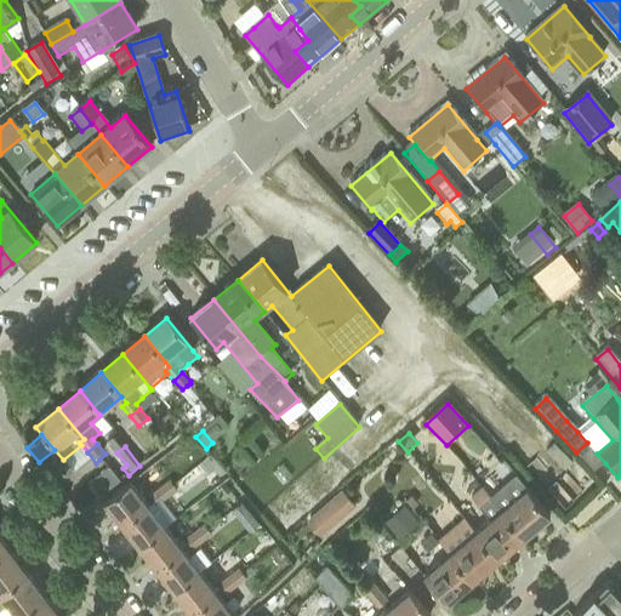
[(210,477),(220,468),(210,457),(200,467),(210,477)]
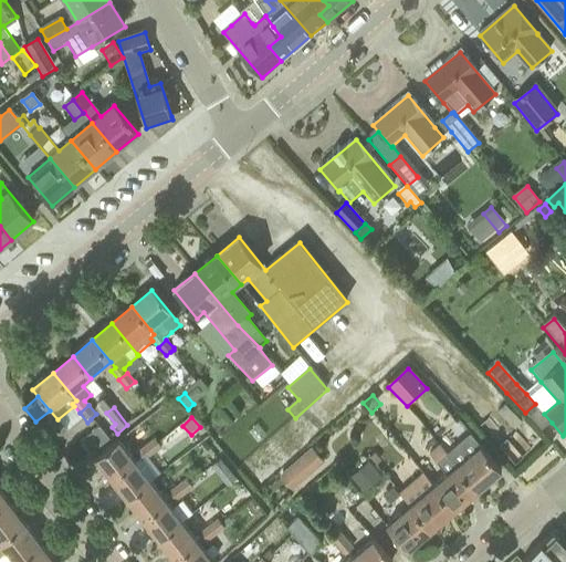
[(91,456),(108,439),(98,428),(81,444),(91,456)]
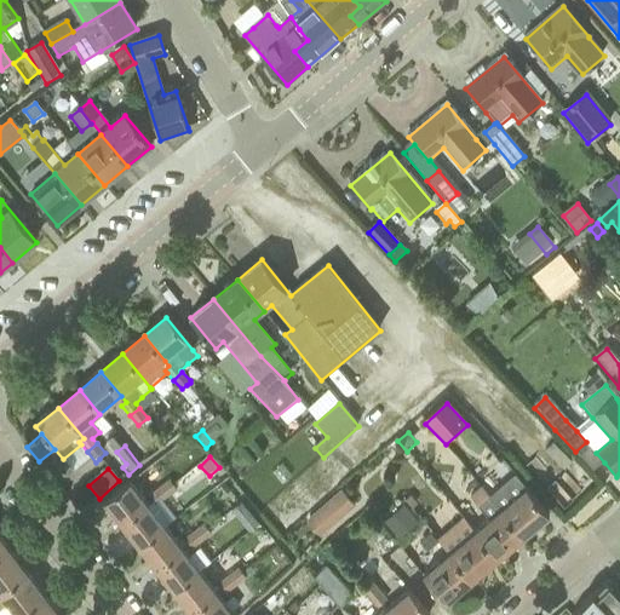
[(523,539),(550,517),(515,476),(489,499),(523,539)]
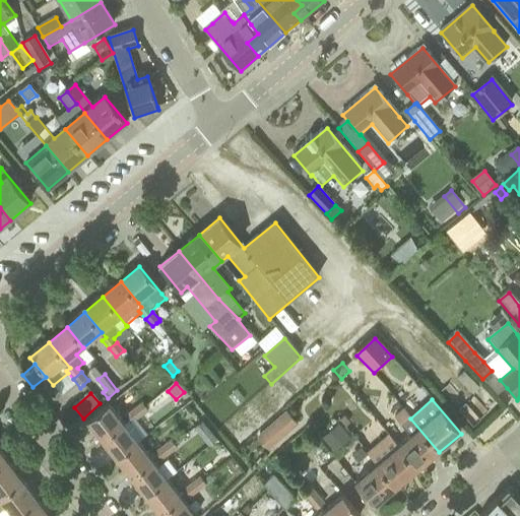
[(134,410),(140,418),(149,412),(143,404),(134,410)]
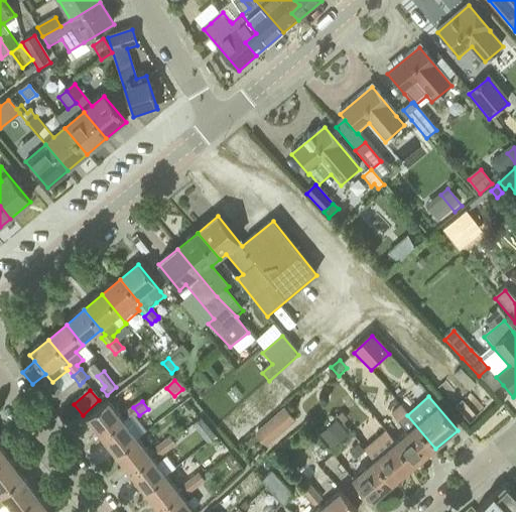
[(108,403),(87,419),(102,438),(122,422),(108,403)]
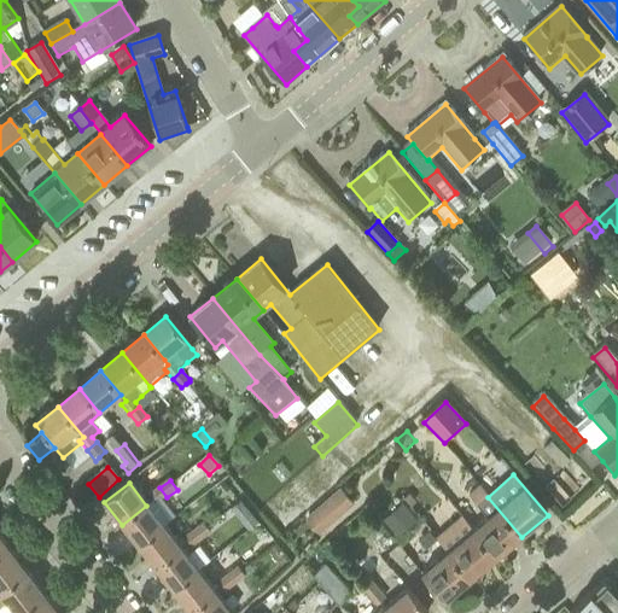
[(157,505),(167,497),(159,488),(150,495),(157,505)]
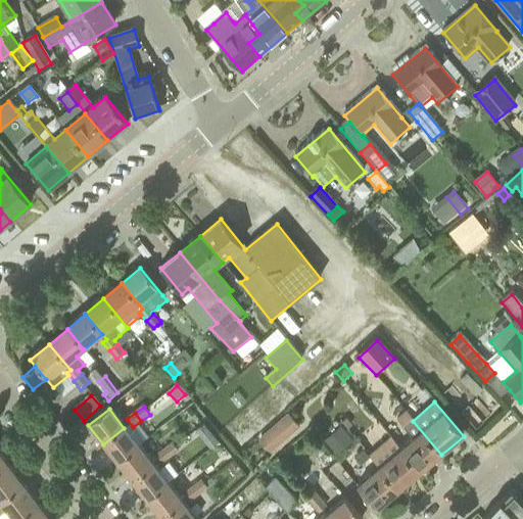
[(397,421),(413,440),(401,451),(420,473),(441,455),(413,421),(407,413),(397,421)]
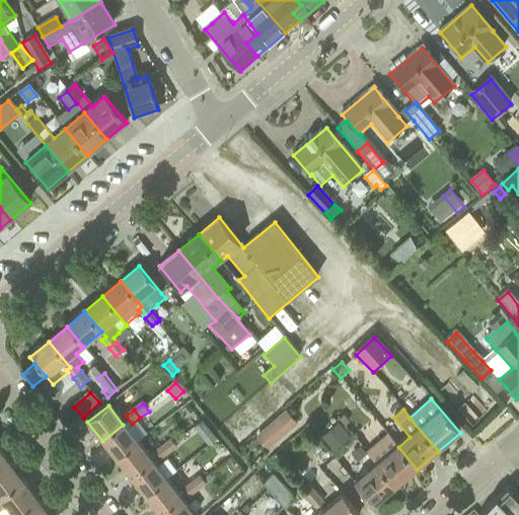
[(271,448),(291,432),(280,418),(260,435),(271,448)]
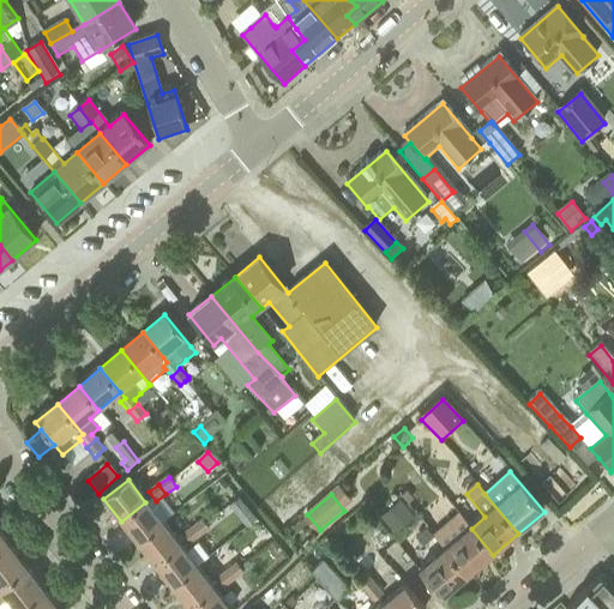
[(138,543),(163,524),(145,502),(121,522),(138,543)]
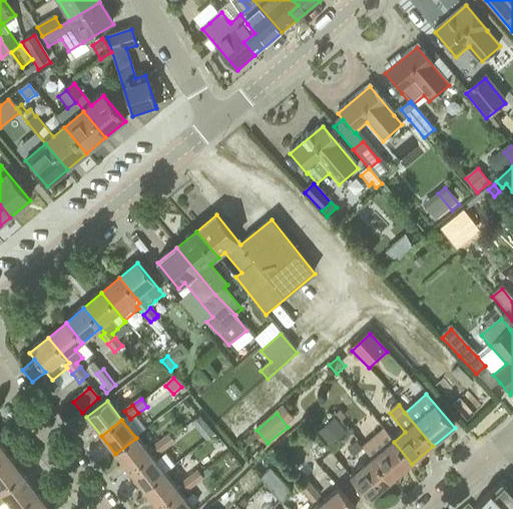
[(335,421),(319,435),(331,449),(347,435),(335,421)]
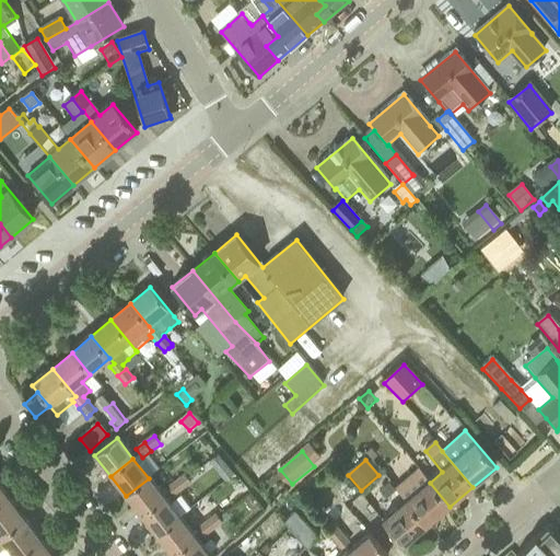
[(185,476),(176,483),(182,491),(191,485),(185,476)]
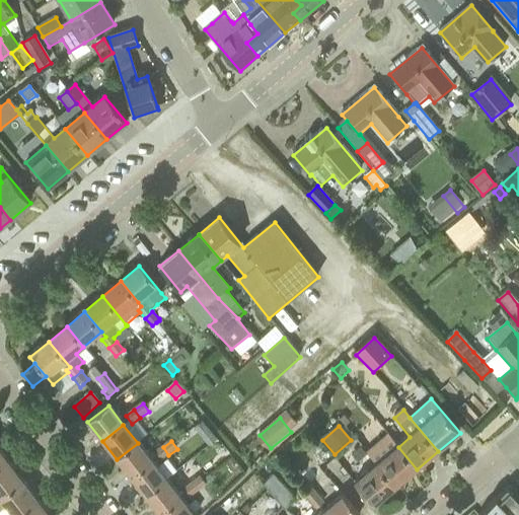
[(131,479),(152,461),(138,443),(117,459),(131,479)]
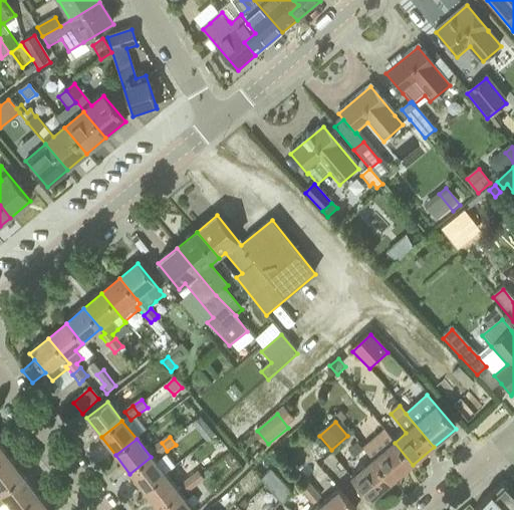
[(293,445),(290,441),(276,453),(279,457),(293,445)]
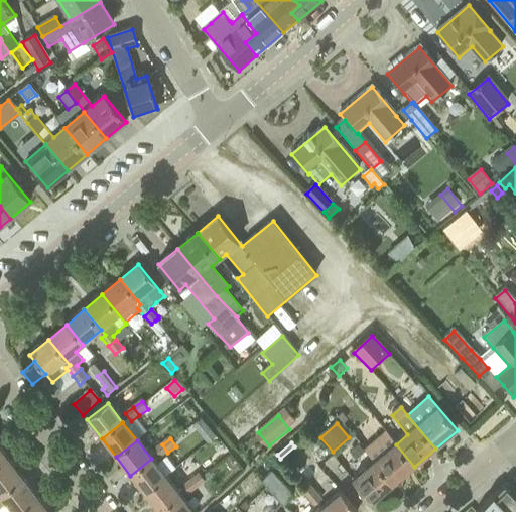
[(167,453),(162,444),(153,452),(159,460),(167,453)]
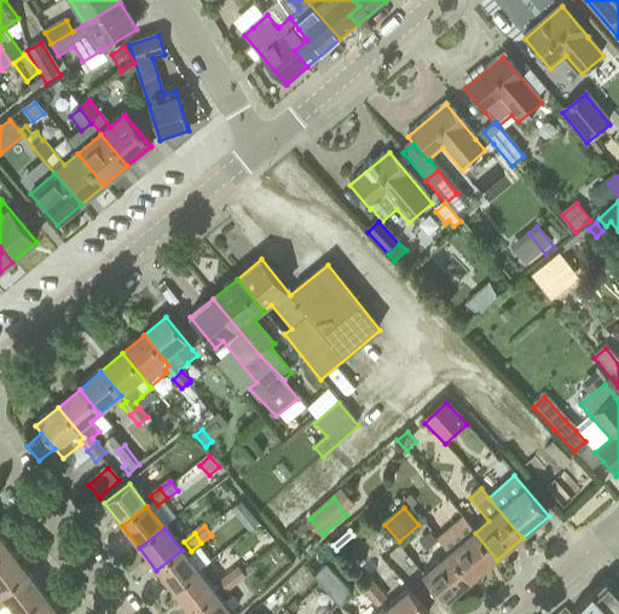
[(475,533),(474,533),(450,555),(472,581),(497,560),(475,533)]
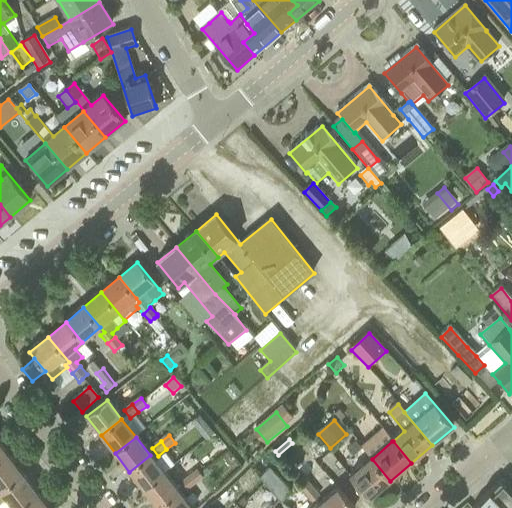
[(144,490),(164,474),(150,455),(129,472),(144,490)]
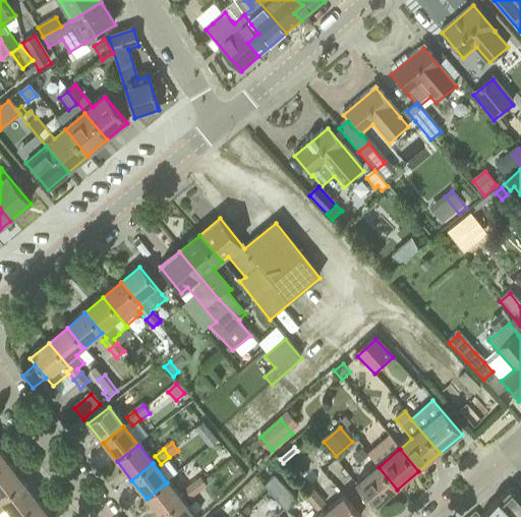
[(7,464),(0,468),(0,500),(0,501),(22,483),(7,464)]
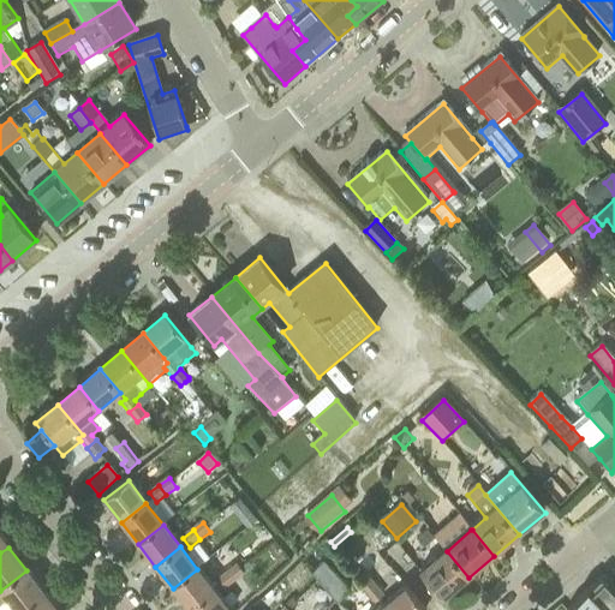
[(421,573),(442,599),(469,578),(447,551),(421,573)]
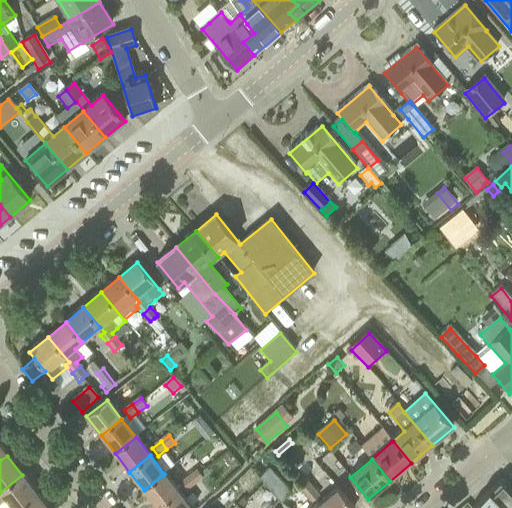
[(305,481),(314,474),(305,464),(297,471),(305,481)]
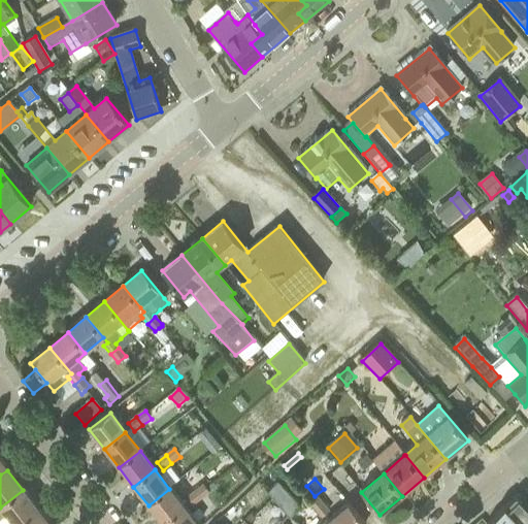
[(269,493),(292,519),(301,510),(278,485),(269,493)]
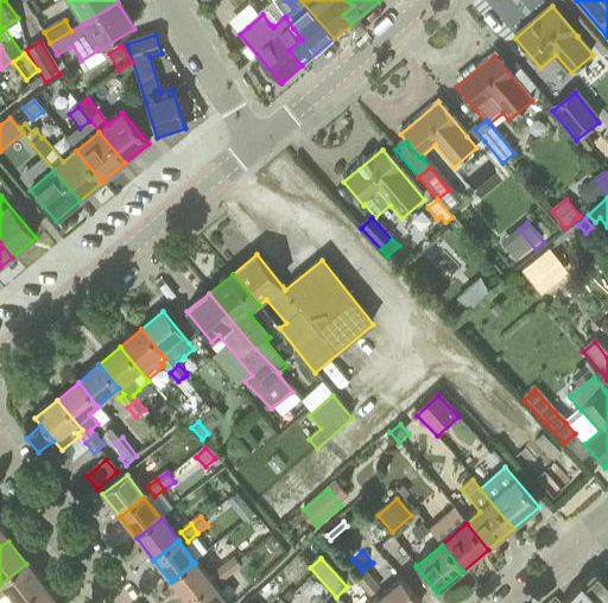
[(225,567),(232,576),(241,567),(234,559),(225,567)]
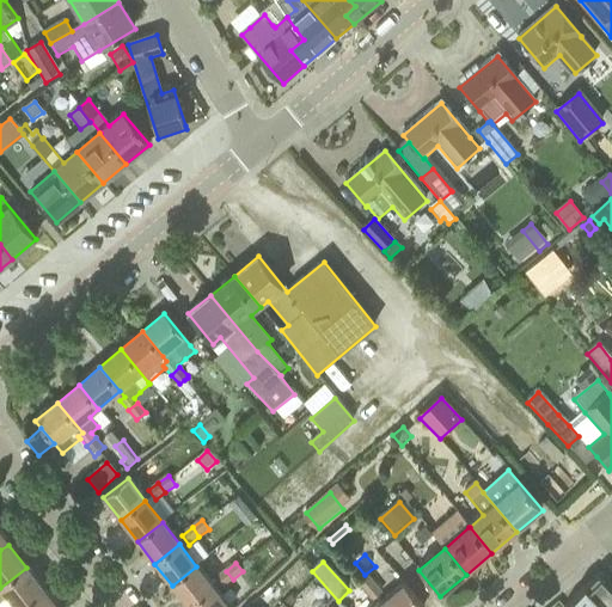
[(190,606),(214,588),(196,566),(172,586),(188,606),(190,606)]
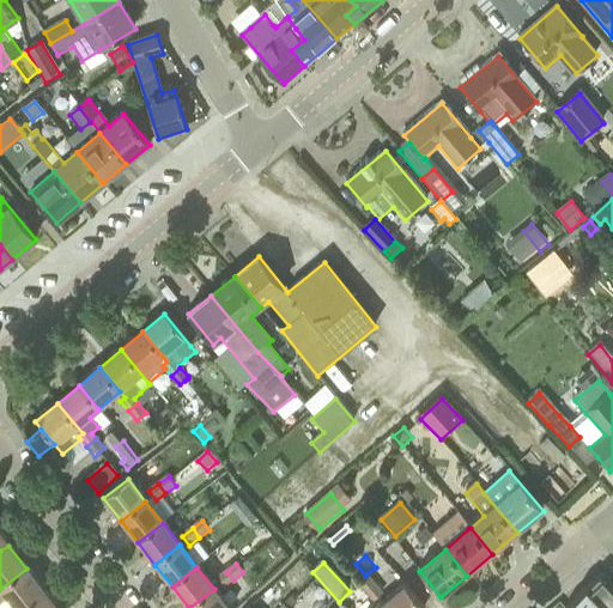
[(0,588),(0,607),(24,607),(44,593),(26,569),(0,589),(0,588)]
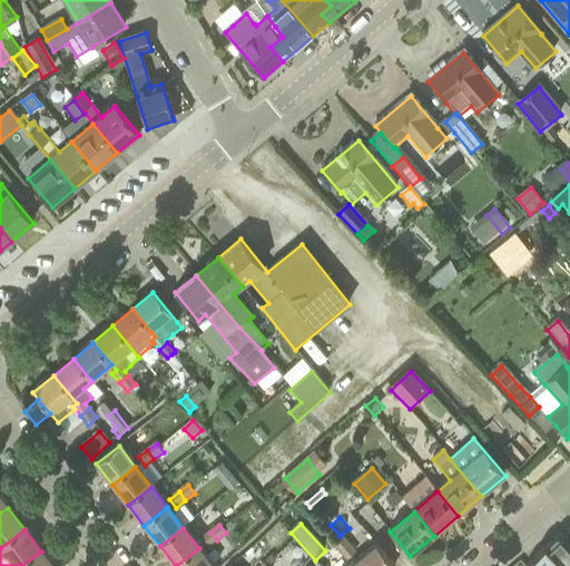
[(217,540),(210,533),(200,540),(207,548),(217,540)]
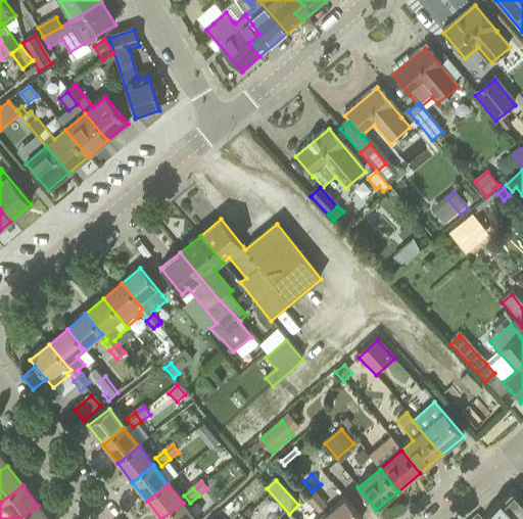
[(305,499),(312,506),(320,500),(314,491),(305,499)]
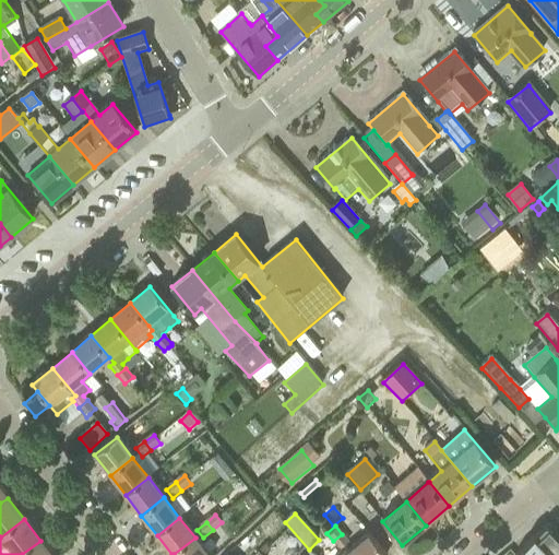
[(551,554),(558,548),(558,535),(558,538),(549,528),(548,529),(547,527),(535,538),(535,536),(523,547),(524,548),(519,554),(551,554)]
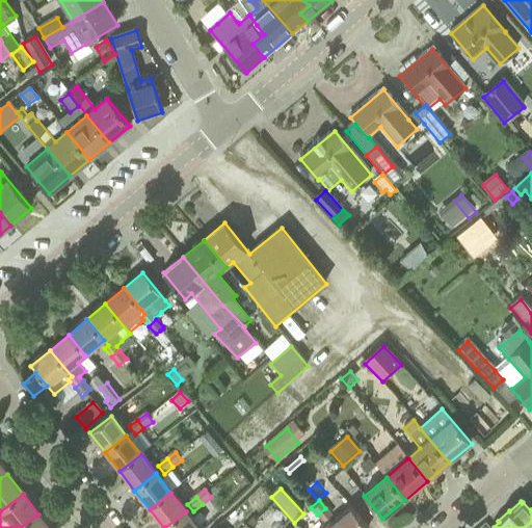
[(317,515),(321,519),(325,524),(333,518),(325,508),(317,515)]
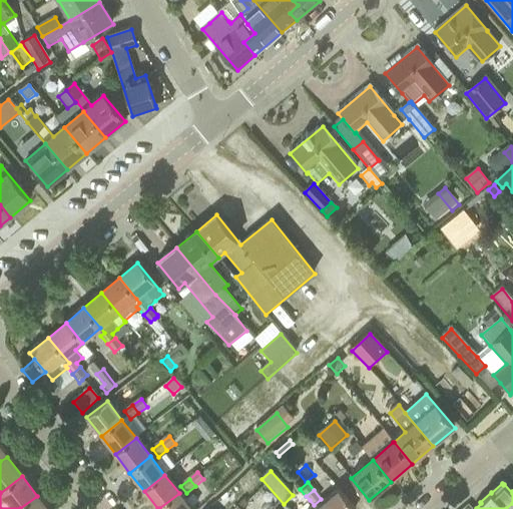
[(353,508),(339,491),(321,506),(323,508),(353,508)]
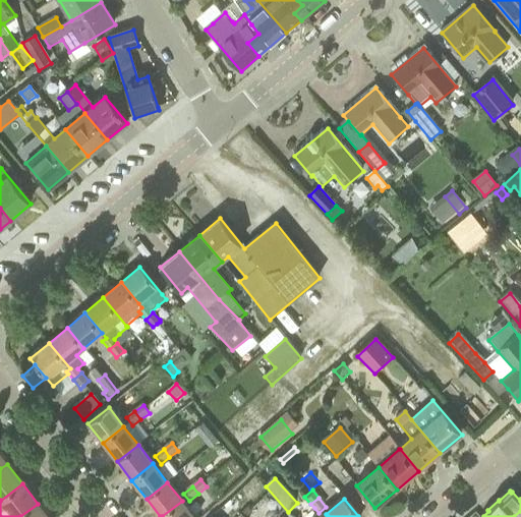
[(193,516),(182,501),(162,516),(193,516)]
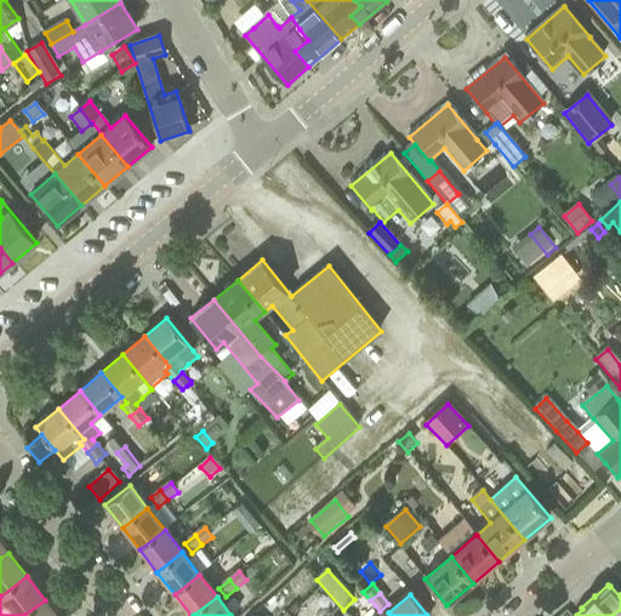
[(56,615),(45,600),(24,615),(56,615)]
